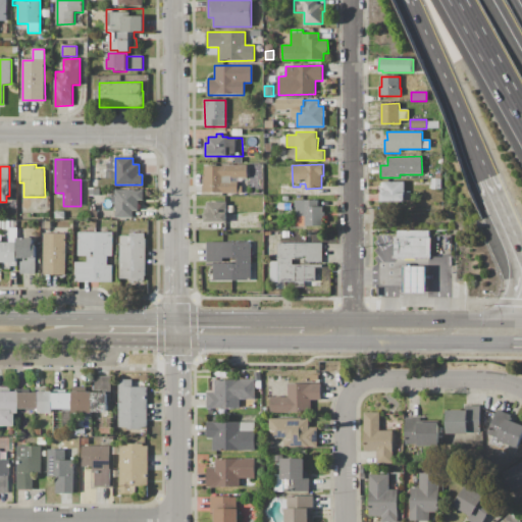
[(206,166),(247,166),(247,178),(231,178),(231,181),(239,181),(239,194),(206,194),(206,193),(202,193),(202,186),(204,186),(203,176),(206,176),(206,166)]
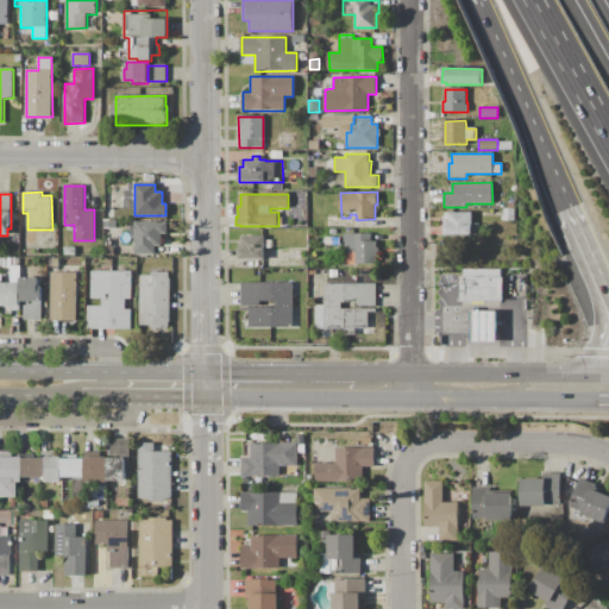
[(445,213),(472,213),(472,224),(479,223),(479,236),(445,236),(445,213)]
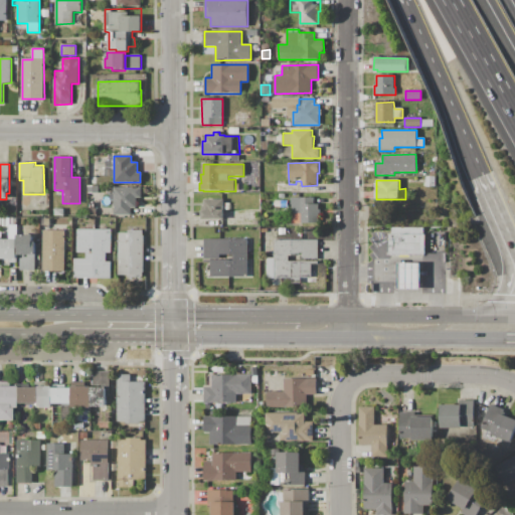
[(115,187),(141,187),(141,198),(137,198),(137,208),(132,208),(132,215),(114,215),(115,187)]
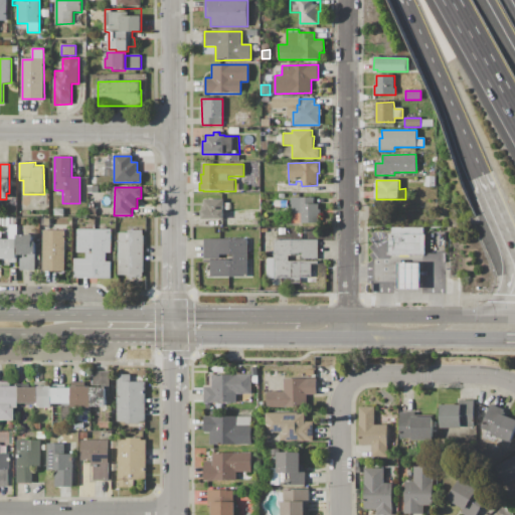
[(292,197),(314,197),(314,204),(319,204),(319,210),(321,210),(321,214),(319,214),(319,223),(292,223),(292,197)]
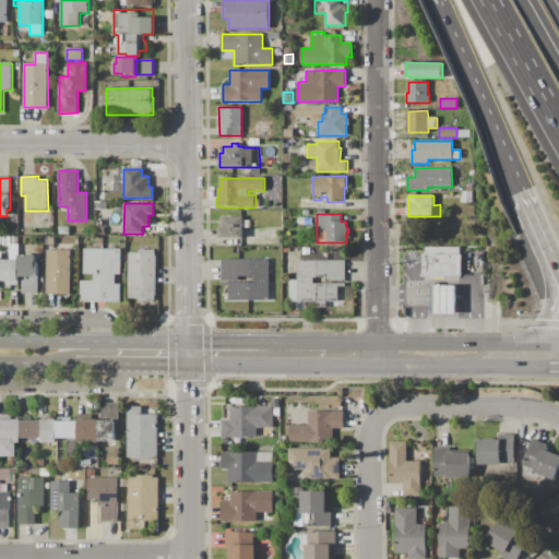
[(222,216),(244,216),(244,239),(219,239),(219,228),(222,228),(222,216)]
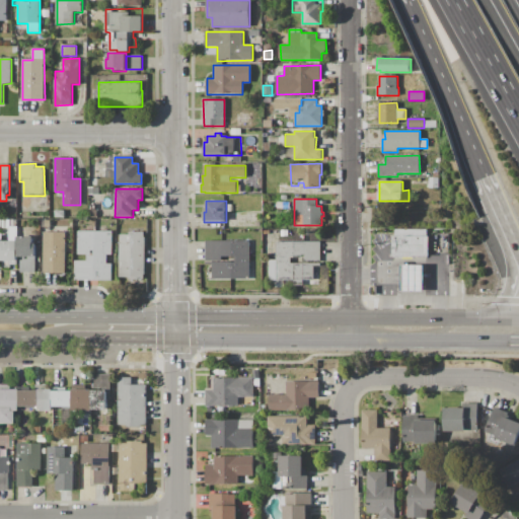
[(277,202),(291,202),(290,210),(277,209),(277,202)]
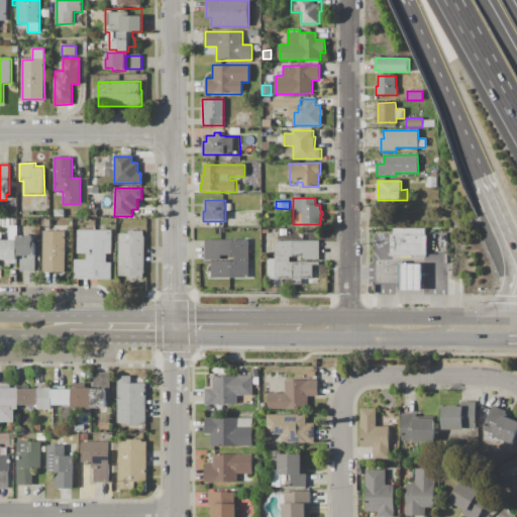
[(0,219),(17,219),(17,227),(0,227),(0,219)]
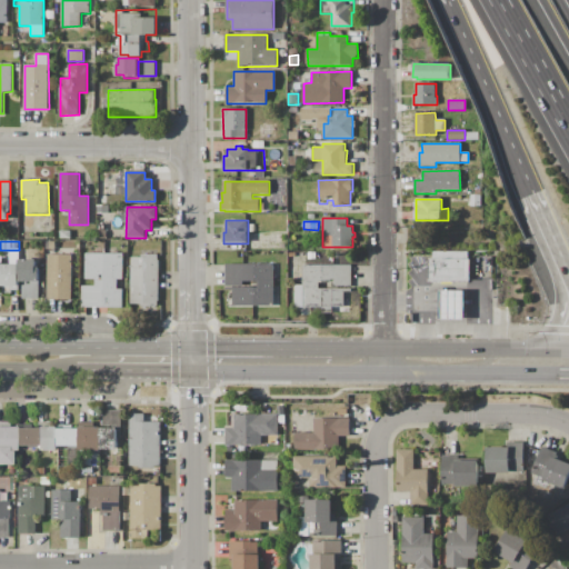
[(430,280),(430,259),(433,259),(433,252),(469,251),(469,258),(470,258),(470,280),(430,280)]
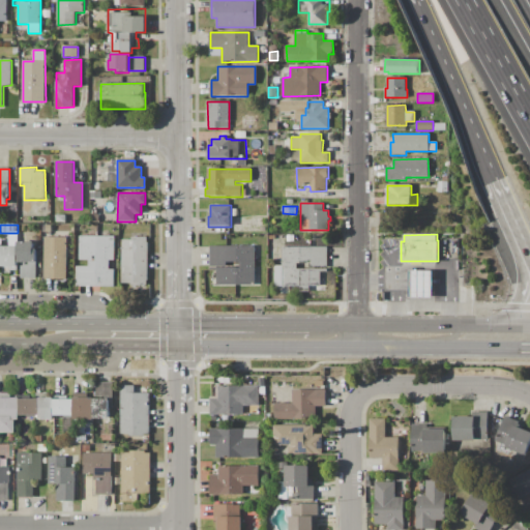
[(114,236),(114,261),(110,261),(110,269),(114,269),(115,287),(99,287),(99,292),(78,292),(78,267),(89,267),(89,261),(81,261),(81,236),(114,236)]
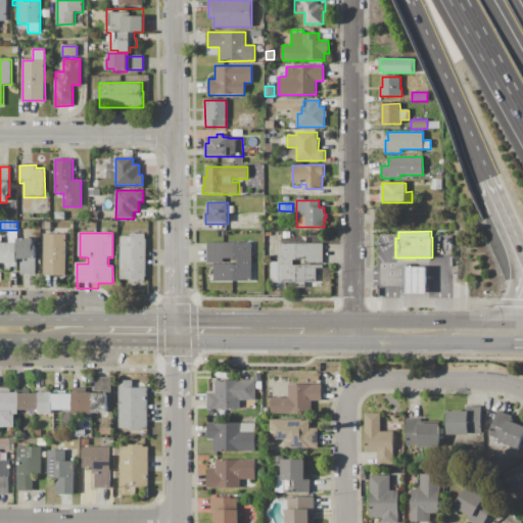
[(45,234),(66,234),(66,276),(45,276),(45,234)]
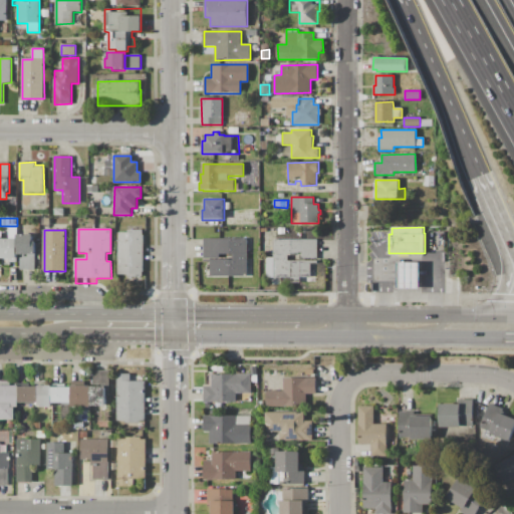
[(118,232),(127,232),(127,230),(144,230),(144,276),(118,276),(118,232)]
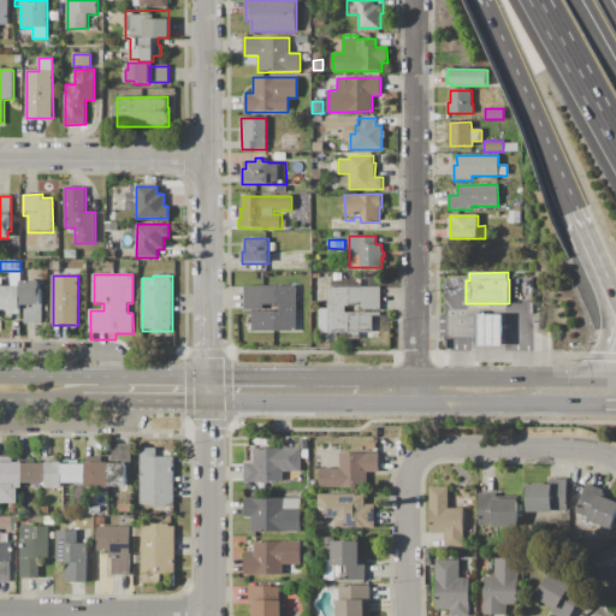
[(21,280),(40,280),(40,303),(24,303),(22,303),(21,280)]
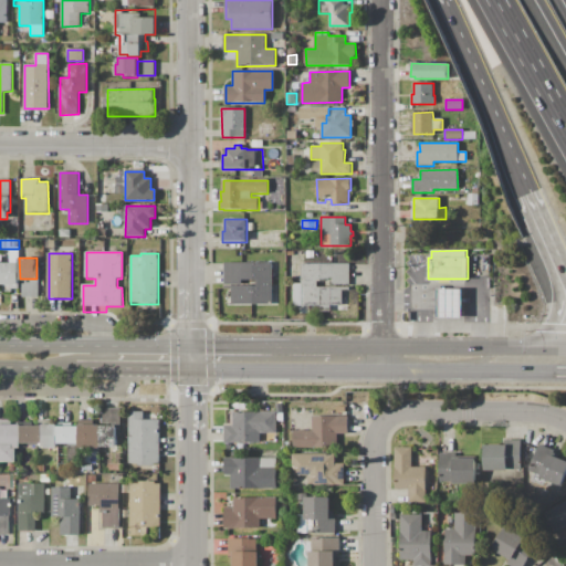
[(0,259),(17,259),(17,263),(19,263),(19,289),(12,289),(12,292),(3,292),(3,283),(0,283),(0,259)]
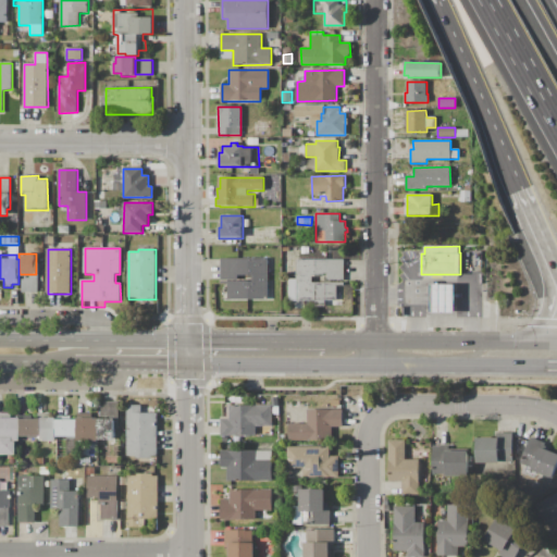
[(221,258),(272,258),(273,272),(268,272),(268,280),(272,280),(273,300),(222,301),(221,258)]
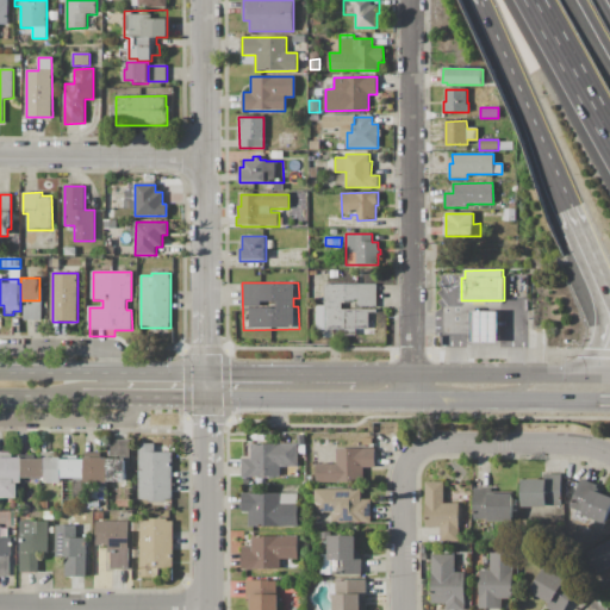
[(325,285),(377,284),(377,313),(374,313),(374,335),(346,335),(346,328),(316,328),(316,306),(325,306),(325,285)]
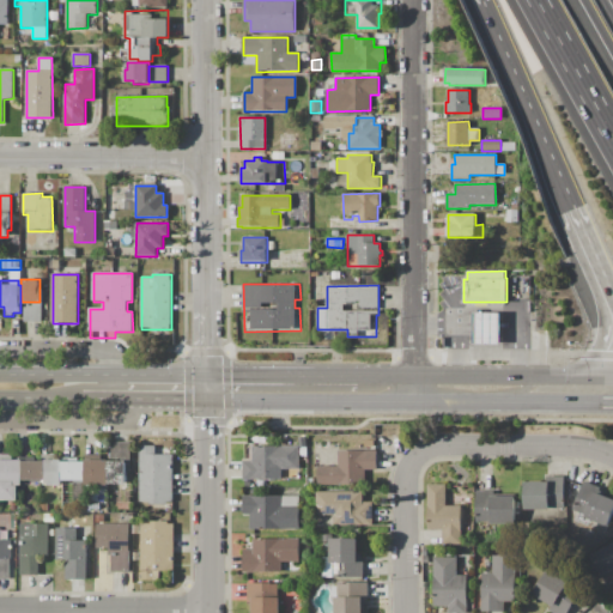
[(24,321),(24,302),(40,302),(42,302),(42,321),(24,321)]
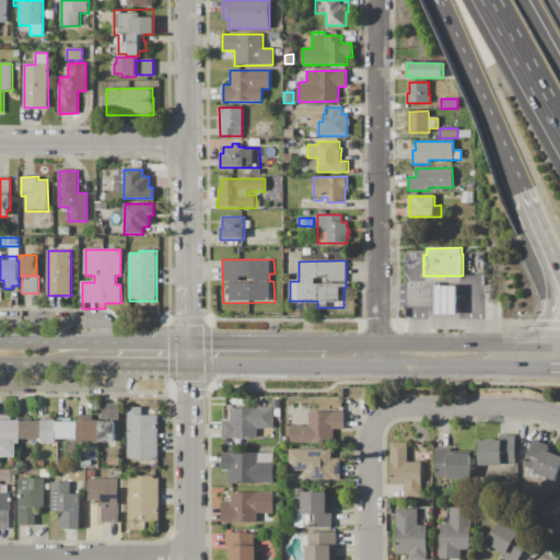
[(434,286),(457,286),(457,315),(434,315),(434,286)]
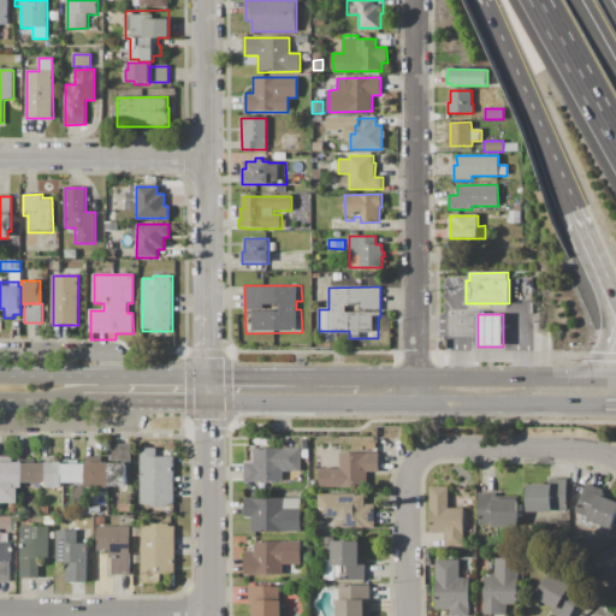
[(110,463),(111,463),(110,444),(126,444),(131,444),(131,475),(126,475),(126,487),(110,487),(110,463)]
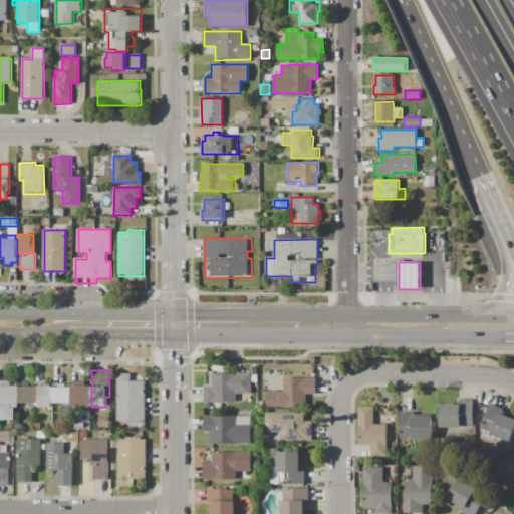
[(212,373),(251,374),(251,403),(203,402),(203,387),(212,387),(212,373)]
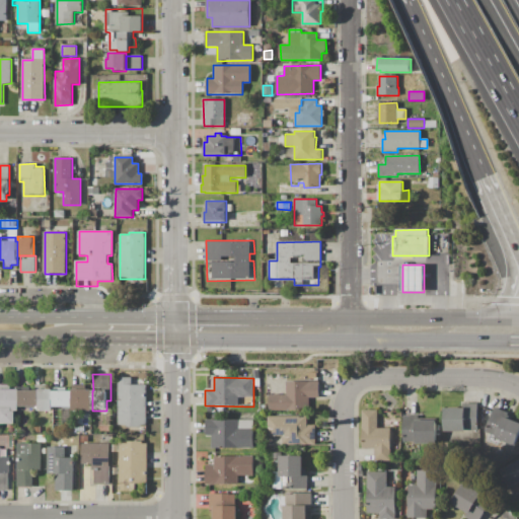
[(119,378),(132,378),(132,385),(147,385),(147,426),(119,426),(119,378)]
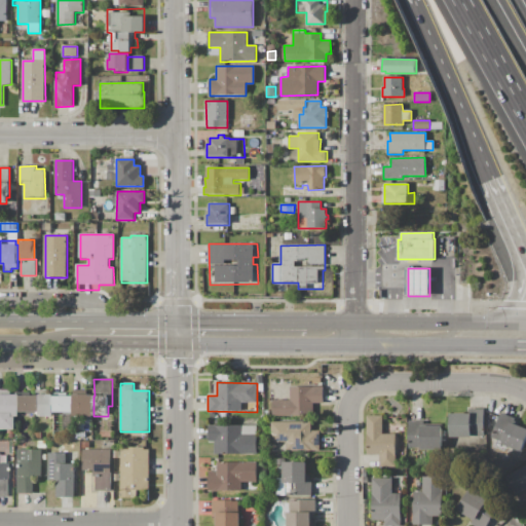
[(273,416),(273,401),(291,401),(291,386),(325,386),(325,404),(313,404),(313,416),(273,416)]
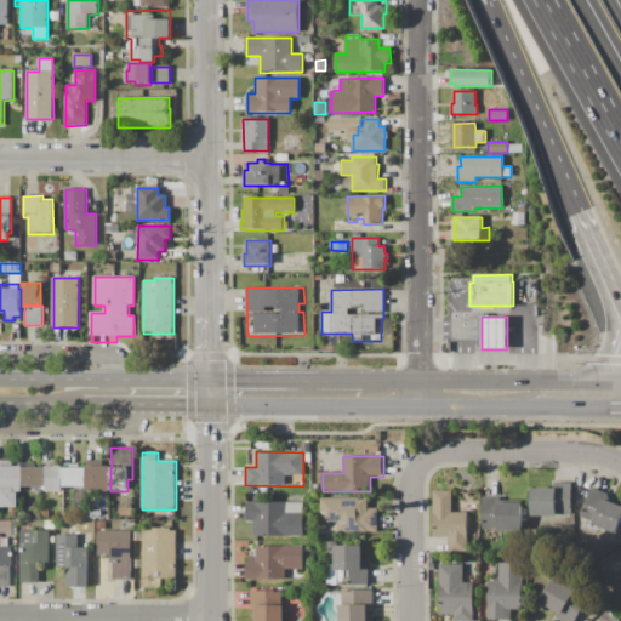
[(40,460),(55,461),(55,466),(63,466),(63,468),(63,490),(63,491),(40,491),(40,460)]
